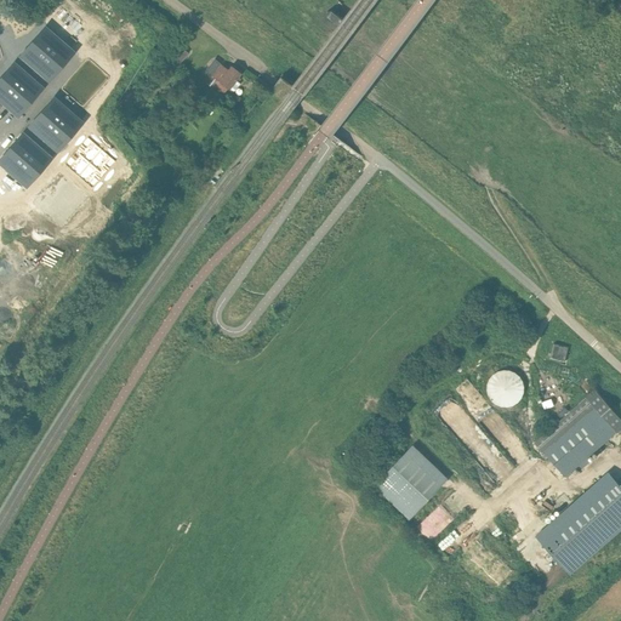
[(355,27),(354,26),(334,10),(332,10),(331,10),(330,10),(329,10),(328,10),(326,11),(326,12),(326,13),(326,15),(328,16),(329,17),(329,18),(348,32),(349,33),(351,33),(352,34),(353,33),(354,33),(355,33),(355,32),(357,30),(357,29),(355,28),(355,27)]
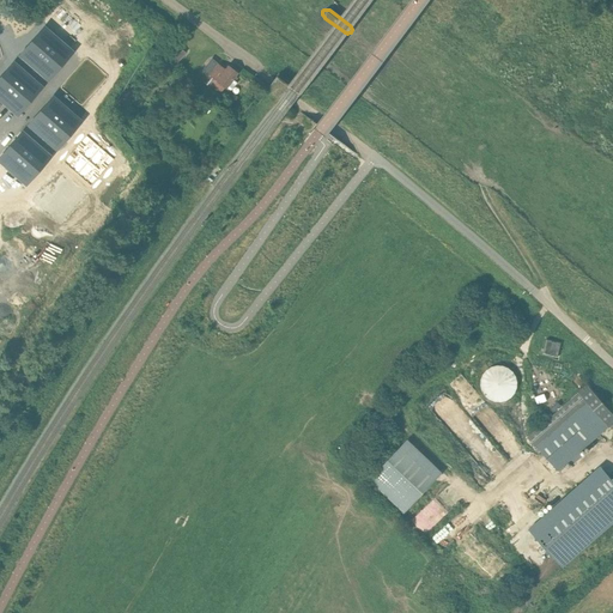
[(44,28),(32,41),(46,53),(58,40),(44,28)]
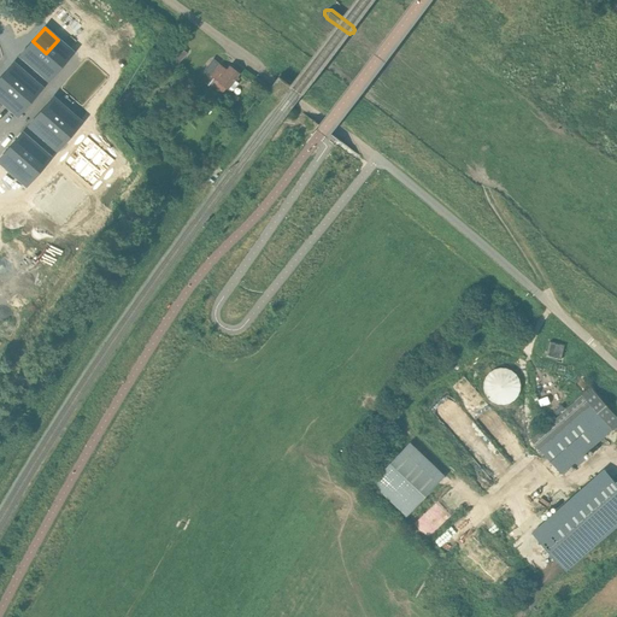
[(58,40),(46,53),(59,65),(71,52),(58,40)]
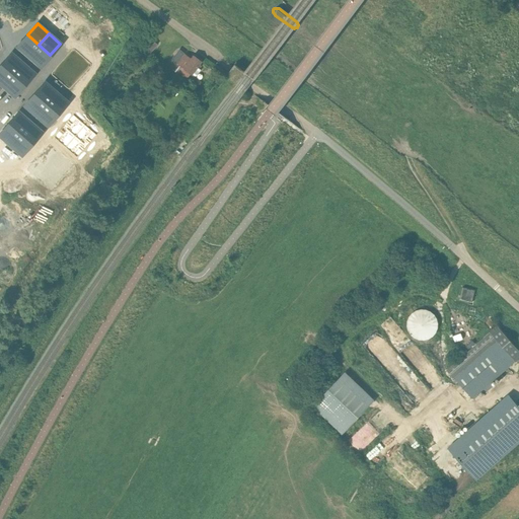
[(27,34),(17,46),(29,56),(39,45),(27,34)]
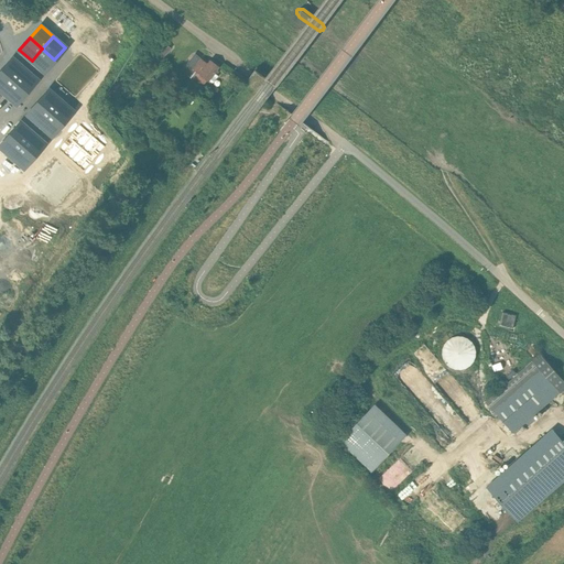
[(156,55),(162,58),(170,49),(164,44),(156,55)]
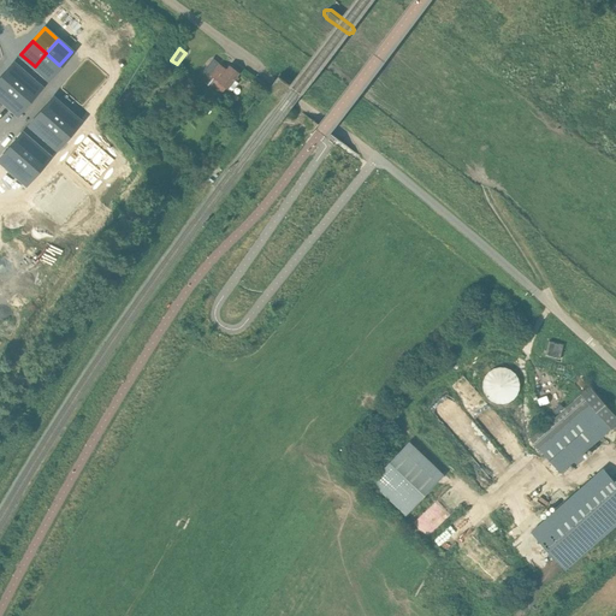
[(46,53),(35,66),(48,78),(59,65),(46,53)]
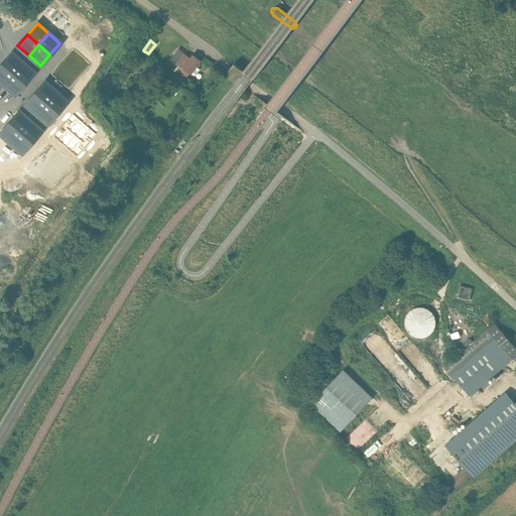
[(171,61),(167,67),(184,80),(189,73),(190,73),(197,67),(198,68),(200,66),(198,63),(200,60),(191,55),(189,58),(183,54),(182,55),(176,52),(170,60),(171,61)]
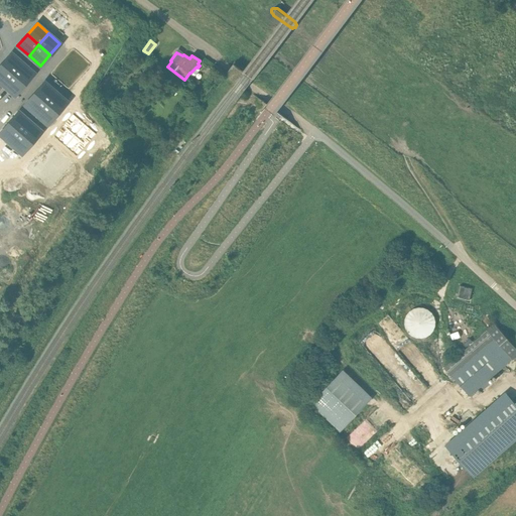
[(11,53),(1,65),(13,74),(22,63),(11,53)]
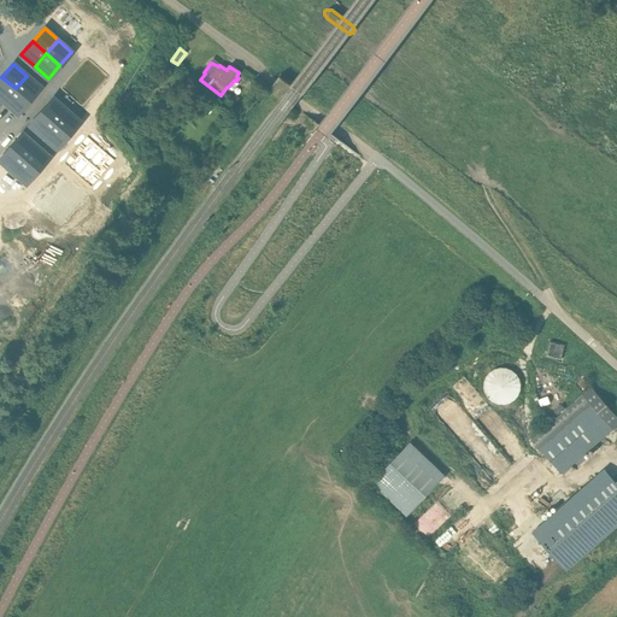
[(27,76),(16,88),(29,100),(40,87),(27,76)]
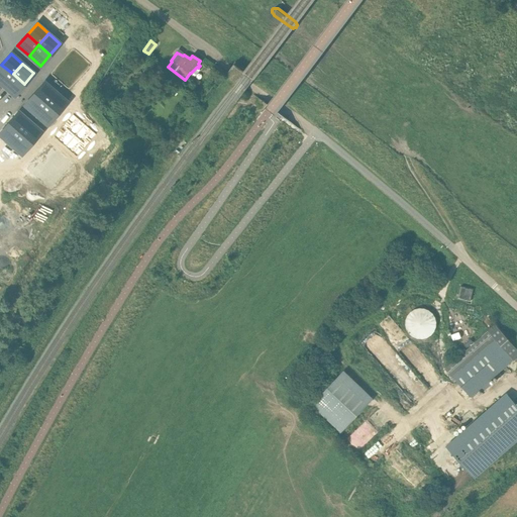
[(1,65),(0,66),(0,82),(3,85),(13,74),(1,65)]
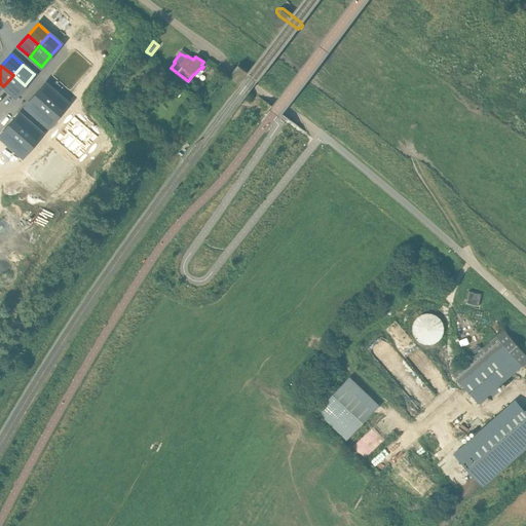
[(13,75),(3,86),(14,97),(25,85),(13,75)]
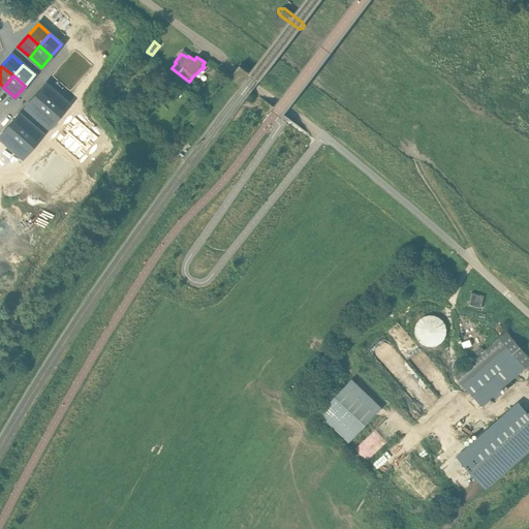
[(45,84),(35,95),(47,105),(57,94),(45,84)]
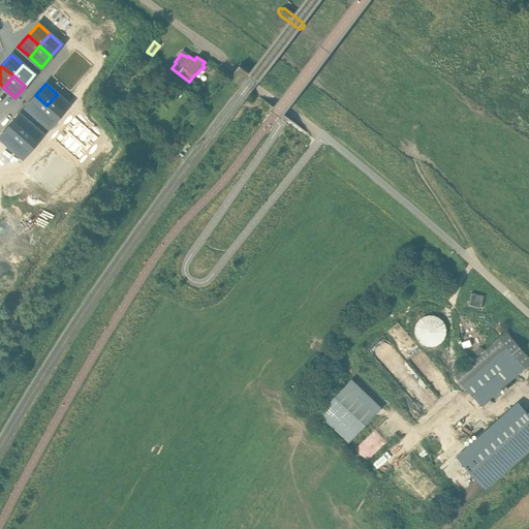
[(57,94),(47,105),(59,116),(68,104),(57,94)]
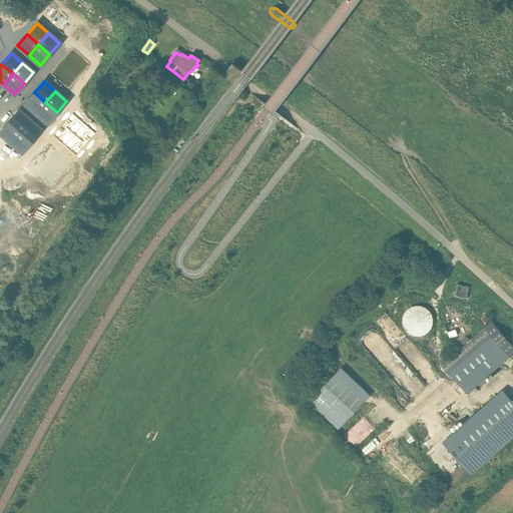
[(34,92),(25,103),(36,113),(45,102),(34,92)]
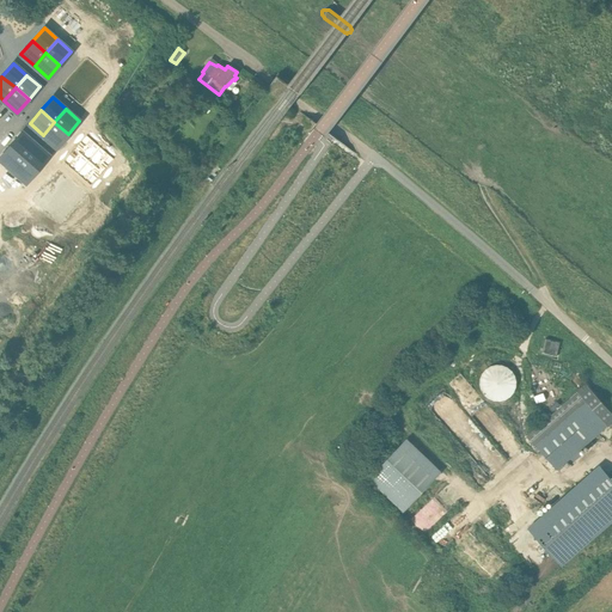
[(54,122),(43,135),(56,147),(68,134),(54,122)]
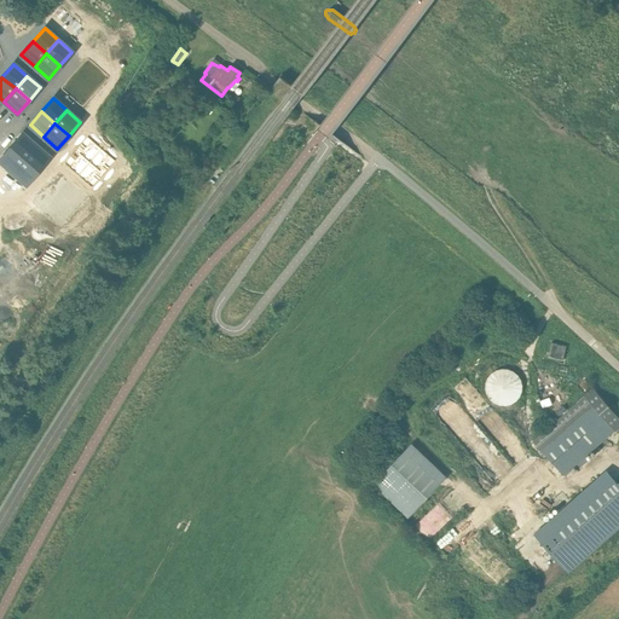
[(22,134),(11,148),(24,158),(36,145),(22,134)]
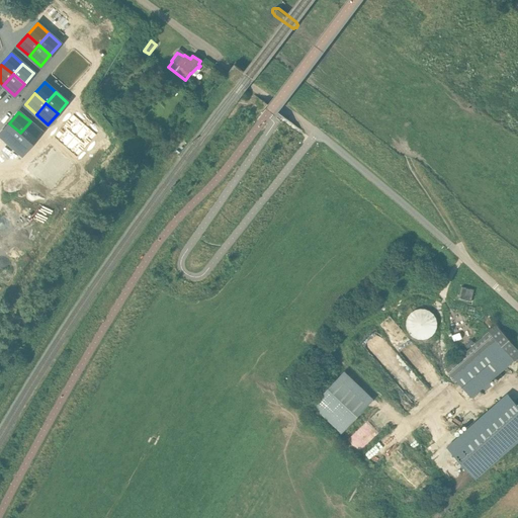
[(73,114),(64,125),(75,136),(85,124),(73,114)]
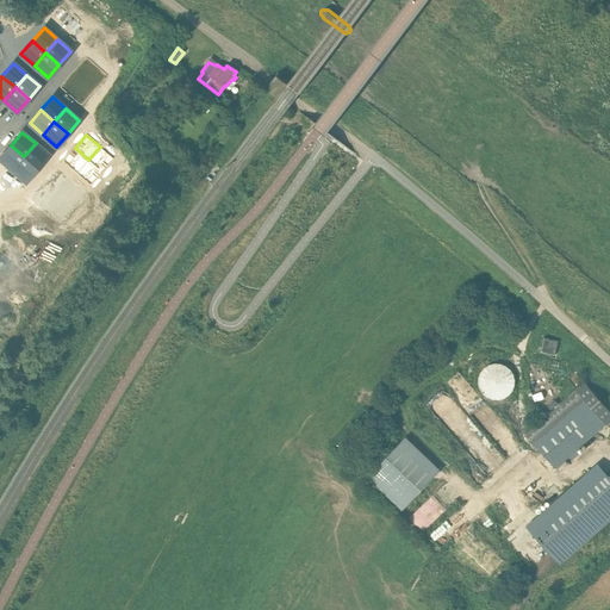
[(36,143),(24,156),(37,168),(49,155),(36,143)]
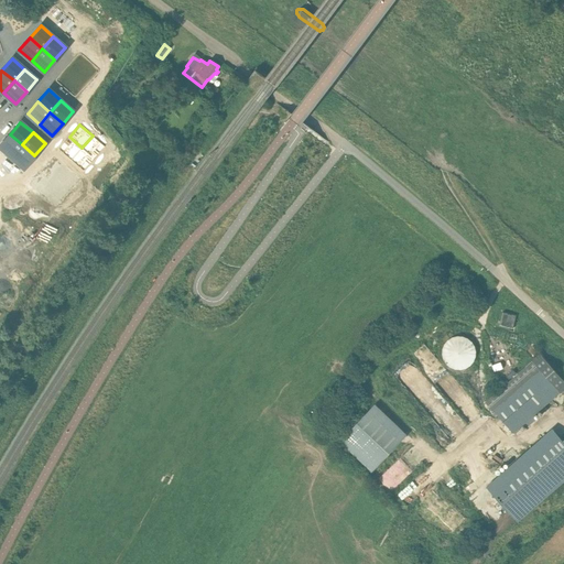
[(10,134),(0,145),(0,147),(11,158),(22,144),(10,134)]
